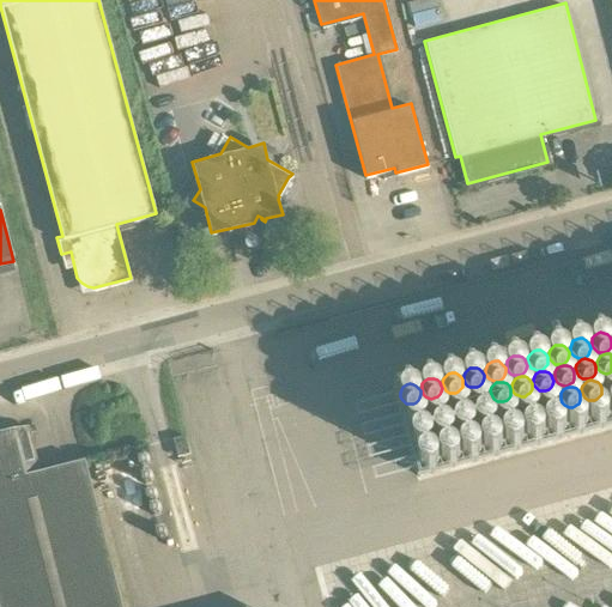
[(488,392),(485,389),(482,388),(478,388),(474,389),(472,390),(470,394),(470,398),(470,400),(471,404),(473,406),(476,407),(479,408),(482,408),(485,407),(488,405),(489,401),(490,399),(489,395),(488,392)]
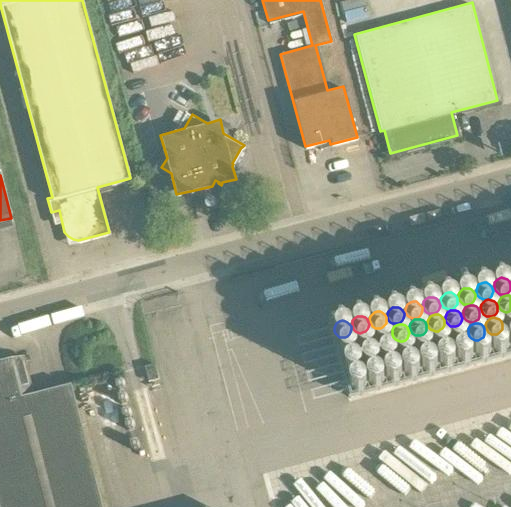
[(465,331),(463,329),(460,328),(457,328),(455,328),(452,330),(451,332),(450,335),(450,338),(451,340),(453,342),(455,344),(458,344),(460,344),(463,343),(465,341),(466,339),(467,336),(466,334),(465,331)]
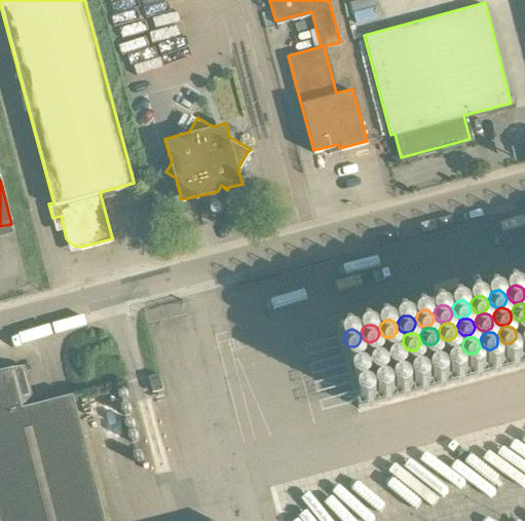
[(400,341),(398,339),(395,338),(392,338),(389,338),(386,340),(385,342),(384,345),(384,348),(385,351),(387,354),(389,355),(392,355),(396,355),(398,354),(400,351),(401,349),(402,346),(401,344),(400,341)]
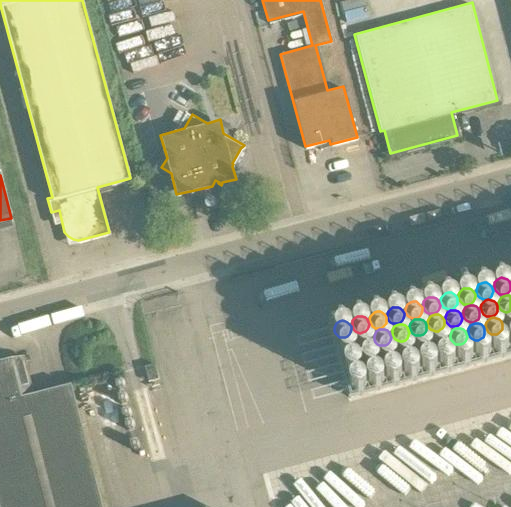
[(447,335),(445,333),(443,332),(440,332),(437,333),(435,334),(433,337),(432,340),(432,342),(433,345),(435,347),(437,348),(440,349),(443,349),(445,347),(447,346),(449,343),(449,341),(449,338),(447,335)]
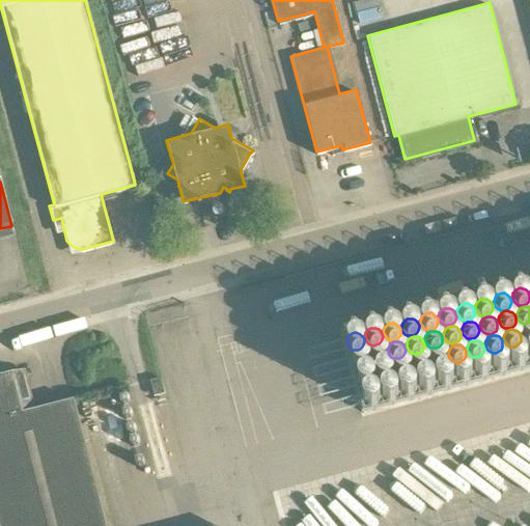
[(386,350),(383,347),(381,345),(378,345),(374,347),(372,348),(370,351),(369,354),(369,356),(370,359),(372,361),(375,362),(378,363),(381,363),(383,362),(385,360),(387,357),(387,355),(387,352),(386,350)]
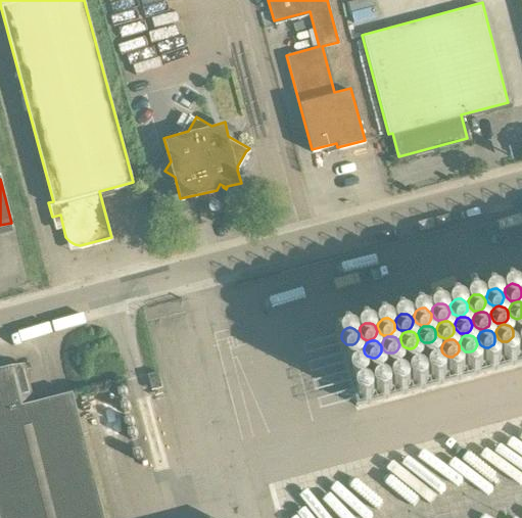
[(517,346),(515,344),(512,343),(509,342),(506,343),(504,345),(502,347),(501,350),(502,354),(503,356),(504,358),(507,360),(509,360),(512,360),(514,359),(516,357),(518,355),(518,351),(518,348),(517,346)]
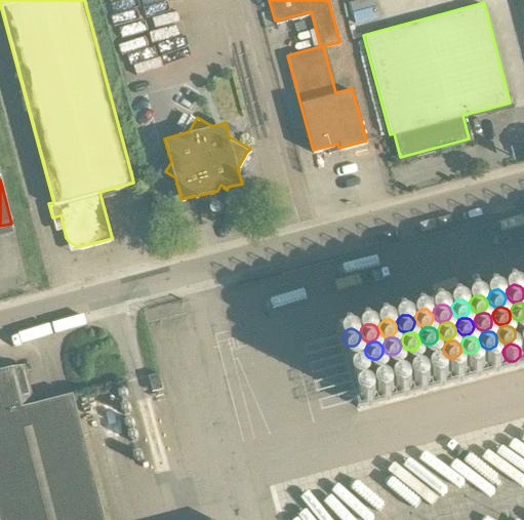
[(441,349),(439,347),(436,346),(433,346),(430,346),(428,348),(426,350),(425,353),(426,356),(427,358),(428,361),(431,362),(433,362),(436,362),(438,361),(440,359),(442,357),(442,354),(442,352),(441,349)]
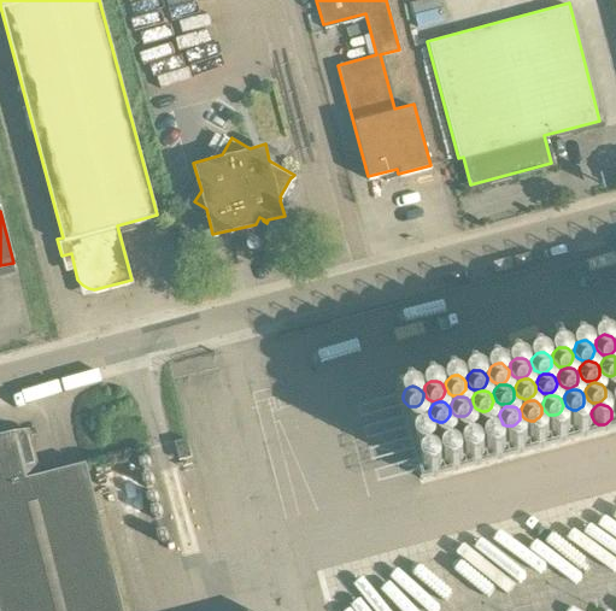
[(427,411),(424,409),(421,407),(417,407),(414,407),(411,410),(409,412),(409,416),(409,419),(410,423),(412,426),(415,427),(417,427),(421,427),(424,426),(427,423),(428,421),(428,417),(428,415),(427,411)]
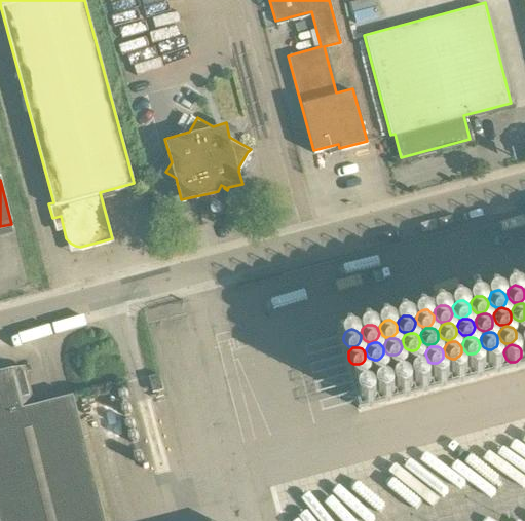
[(501,354),(499,351),(496,350),(493,350),(490,351),(488,352),(486,356),(486,358),(486,361),(487,364),(489,366),(491,367),(493,368),(496,367),(499,366),(501,365),(502,362),(502,360),(502,357),(501,354)]
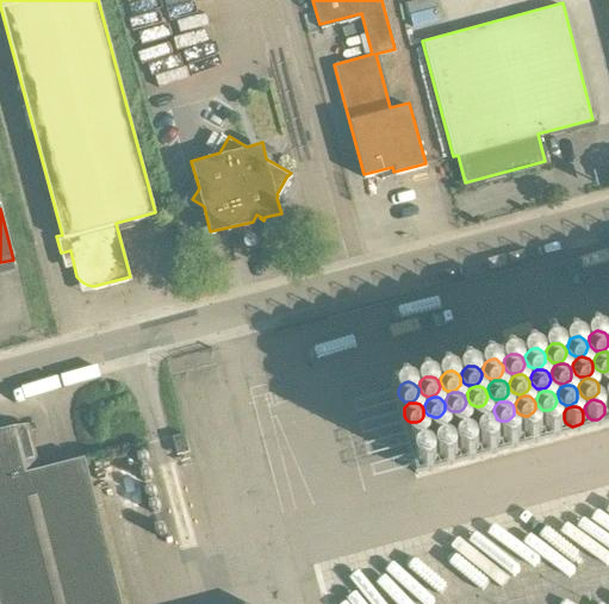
[(491,412),(489,409),(485,408),(482,408),(478,409),(476,410),(473,413),(473,417),(473,419),(474,423),(477,425),(479,427),(483,428),(485,428),(489,425),(491,424),(492,421),(492,418),(492,415),(491,412)]
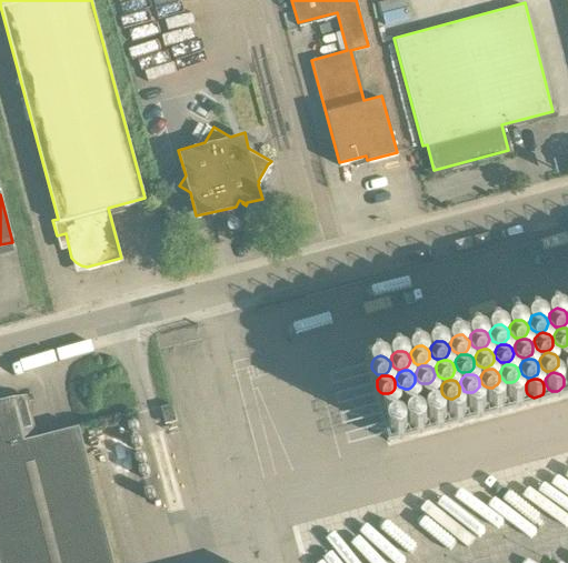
[(522,388),(520,385),(517,384),(514,383),(511,384),(508,386),(507,389),(506,392),(506,395),(507,398),(509,400),(511,402),(515,402),(517,402),(520,401),(522,399),(524,396),(525,393),(524,391),(522,388)]
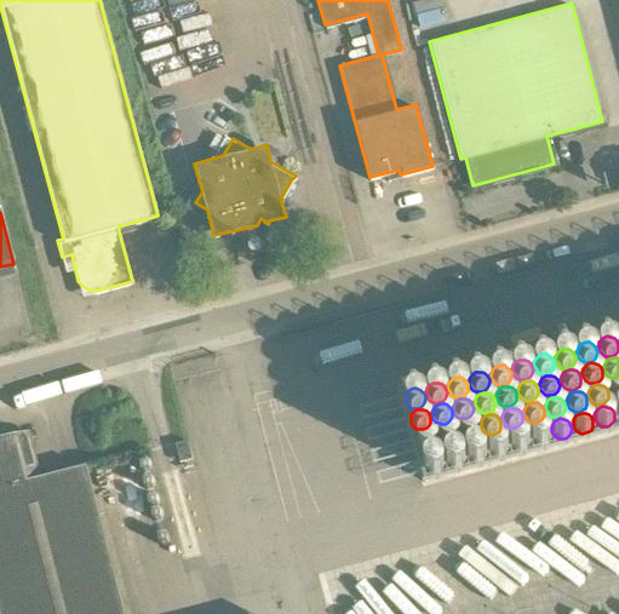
[(477,424),(475,422),(471,420),(469,420),(465,420),(462,423),(460,425),(459,429),(459,432),(460,436),(463,439),(465,440),(469,440),(471,440),(475,439),(477,436),(479,434),(480,430),(479,428),(477,424)]
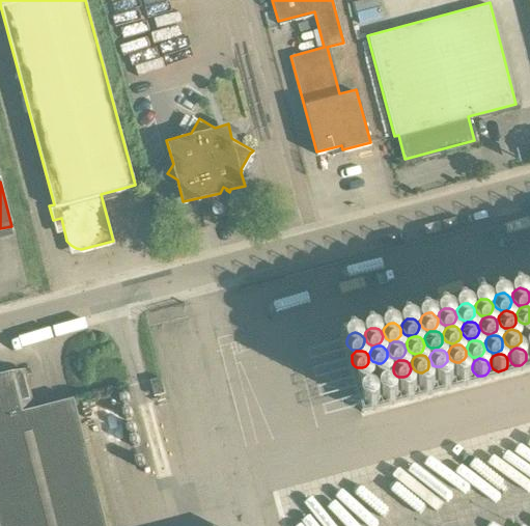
[(469,366),(467,364),(465,363),(462,363),(458,364),(456,365),(454,368),(453,370),(453,374),(454,377),(456,379),(458,380),(462,381),(465,381),(467,379),(469,378),(471,375),(471,372),(471,369),(469,366)]
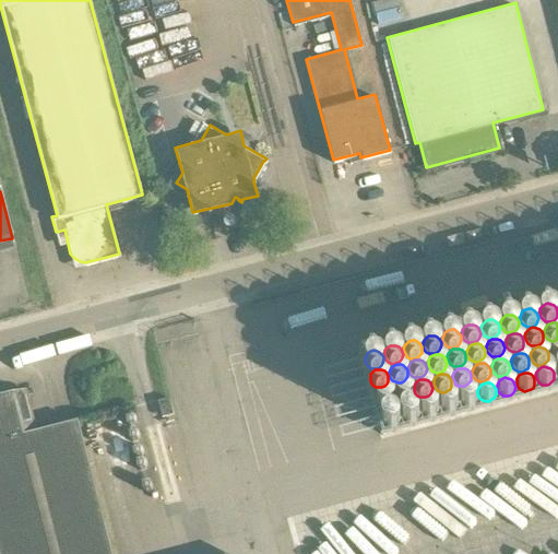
[(412,388),(408,386),(406,384),(403,384),(400,385),(398,386),(395,389),(394,392),(394,396),(395,398),(398,400),(401,401),(403,402),(406,402),(408,401),(411,399),(413,396),(413,393),(413,390),(412,388)]
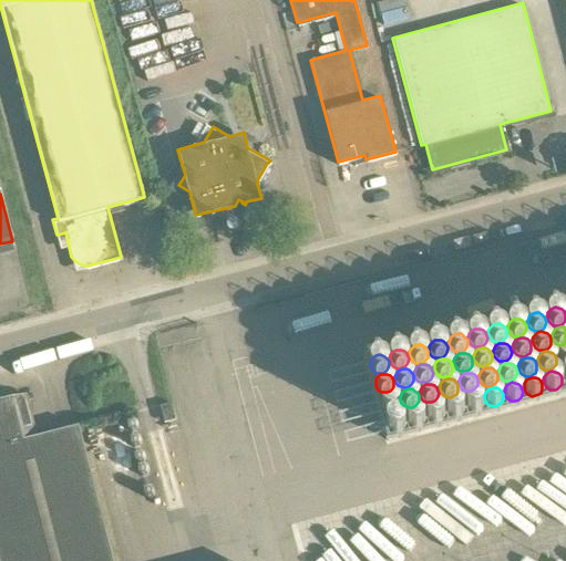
[(112,560),(78,424),(34,435),(23,392),(2,397),(0,392),(0,560),(112,560)]
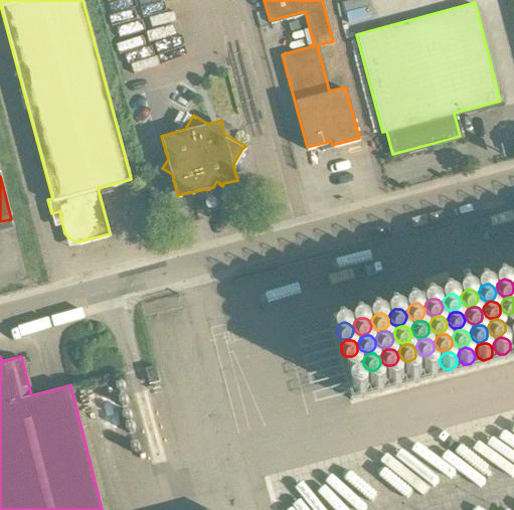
[(438,360),(436,358),(433,357),(430,357),(426,357),(424,359),(422,361),(421,364),(422,367),(423,369),(424,371),(427,373),(430,373),(433,373),(435,372),(437,370),(439,368),(439,365),(439,363),(438,360)]
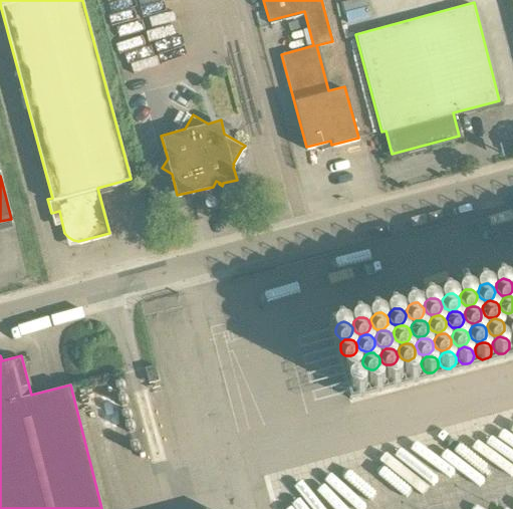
[(360,360),(358,358),(355,357),(352,357),(349,357),(347,359),(345,361),(344,364),(345,367),(346,370),(347,372),(350,373),(352,374),(355,373),(358,372),(360,370),(361,368),(361,365),(361,363),(360,360)]
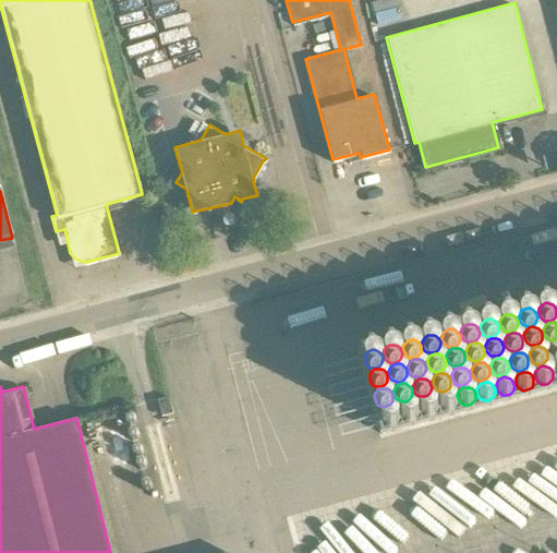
[(455,396),(452,394),(449,393),(446,393),(443,394),(440,395),(438,398),(438,400),(438,404),(439,407),(442,409),(444,410),(447,411),(449,411),(452,409),(455,408),(456,405),(456,403),(456,399),(455,396)]
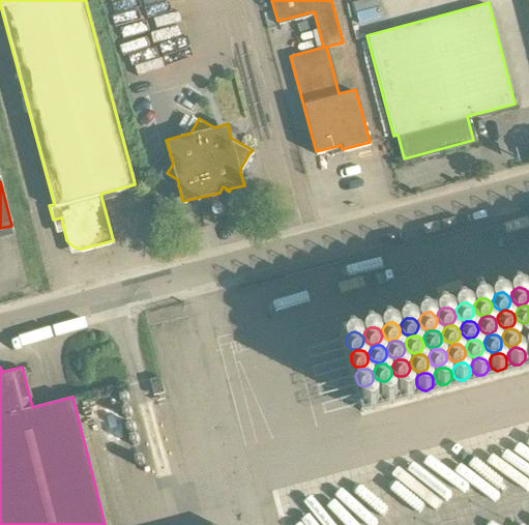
[(163,390),(158,375),(148,377),(152,392),(163,390)]
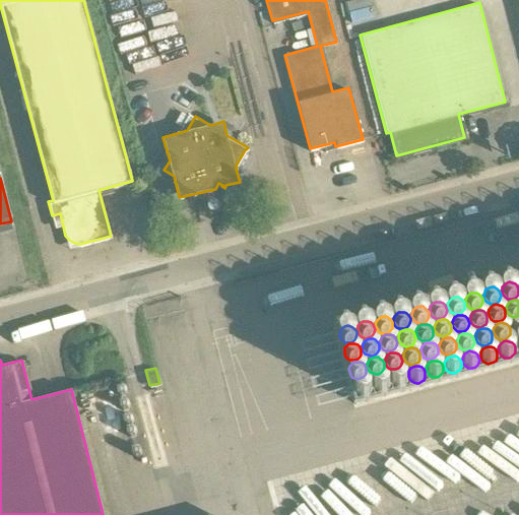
[(405,374),(403,372),(400,371),(398,371),(395,371),(392,373),(391,375),(390,378),(390,381),(391,383),(393,385),(395,387),(398,387),(400,387),(403,386),(405,384),(406,382),(407,379),(406,377),(405,374)]
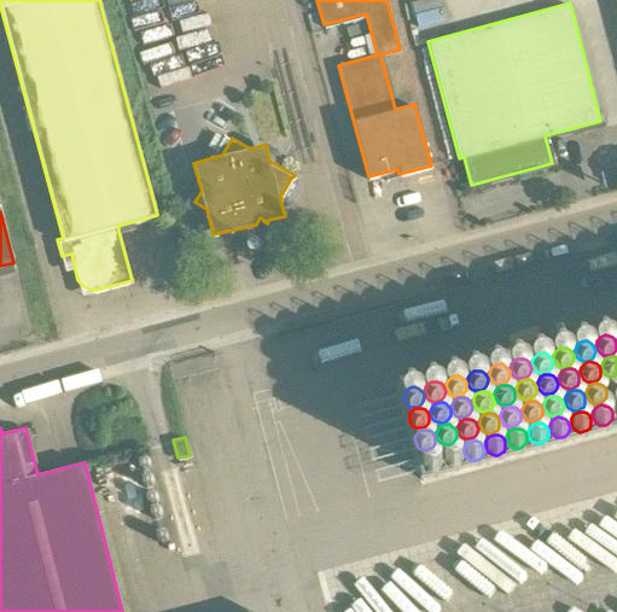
[(461,449),(458,447),(455,446),(452,446),(448,447),(446,448),(443,452),(442,455),(442,458),(443,461),(446,464),(449,465),(452,466),(455,466),(458,464),(460,462),(463,459),(463,456),(463,453),(461,449)]
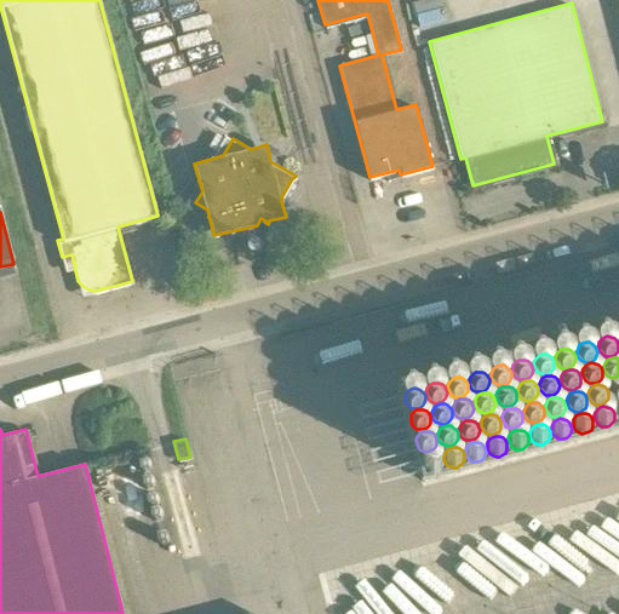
[(441,457),(439,454),(435,453),(431,453),(428,453),(425,455),(423,458),(422,462),(423,465),(424,469),(425,470),(429,472),(431,472),(435,472),(439,471),(441,469),(442,466),(442,463),(442,460),(441,457)]
